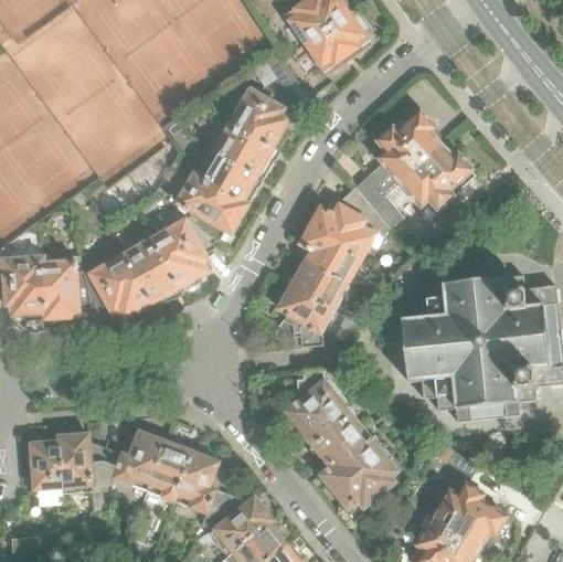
[(305,42),(347,13),(338,0),(305,0),(285,14),(305,42)]
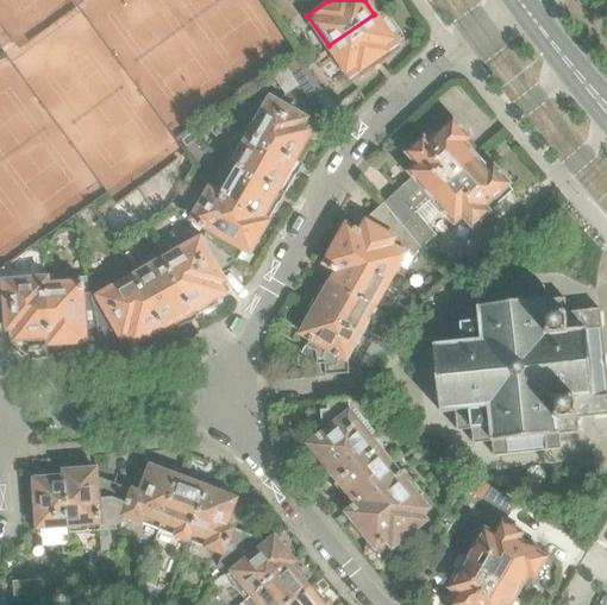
[(374,14),(329,45),(350,76),(396,43),(389,35),(374,14)]
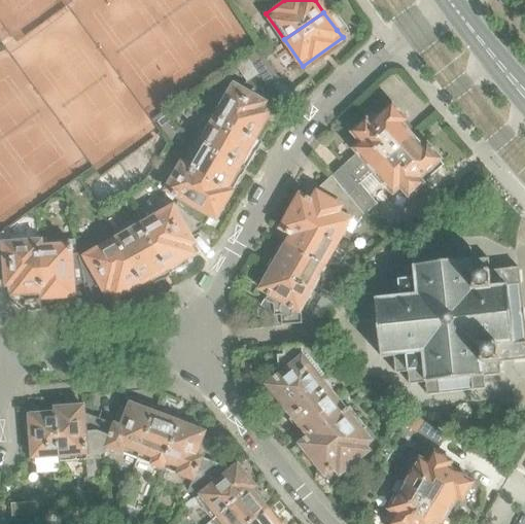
[(250,63),(263,55),(256,44),(244,53),(250,63)]
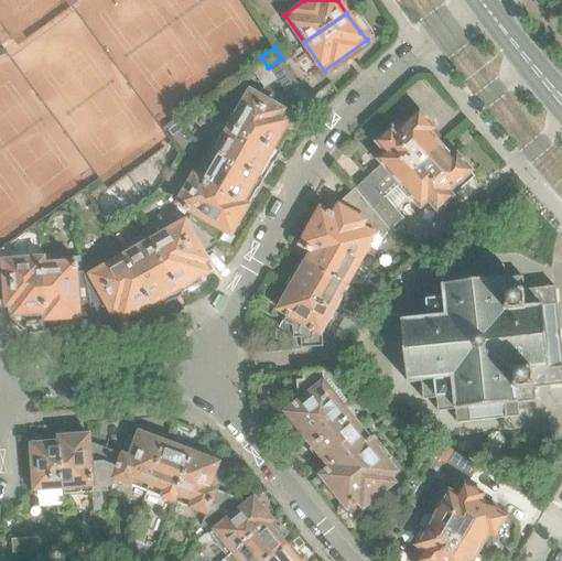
[(274,77),(268,67),(261,56),(249,65),(262,85),(274,77)]
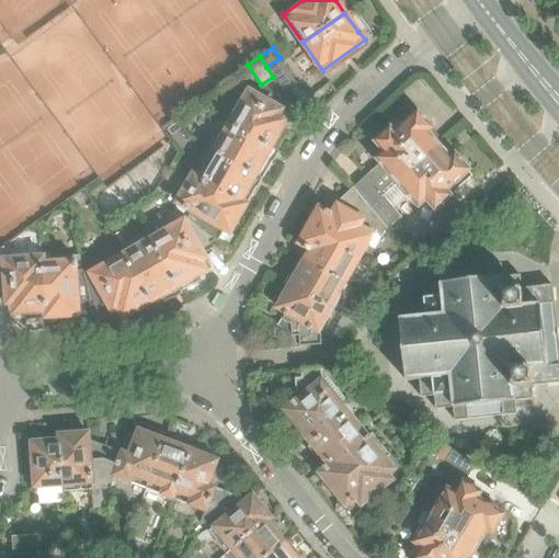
[(295,80),(280,58),(266,67),(273,77),(282,89),(295,80)]
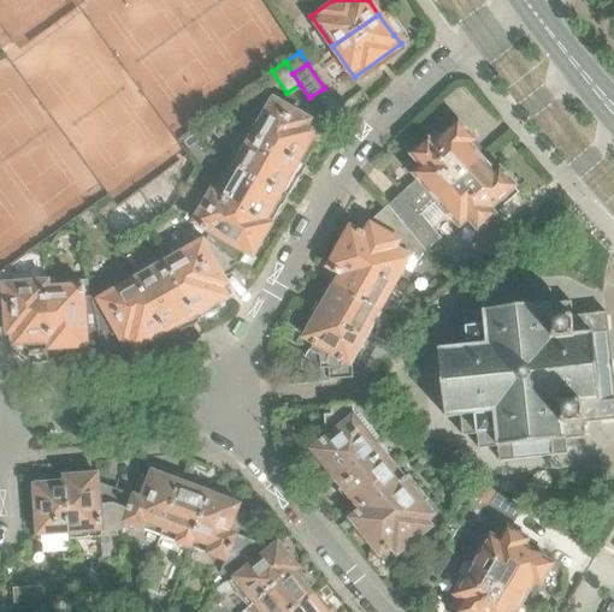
[(266,94),(246,130),(302,162),(314,143),(308,141),(310,140),(308,138),(313,130),(307,126),(311,120),(281,104),(283,100),(271,93),(270,95),(266,94)]
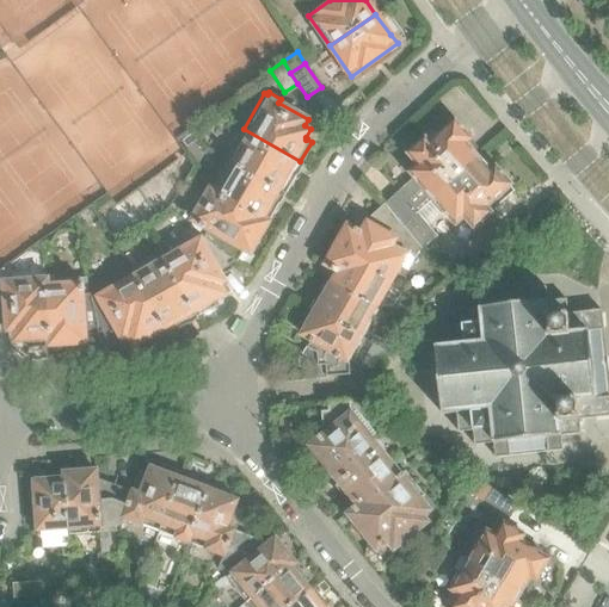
[(462,169),(477,156),(463,142),(468,137),(453,119),(429,142),(424,137),(422,138),(419,137),(407,148),(408,150),(407,152),(417,163),(408,171),(413,175),(385,200),(401,222),(414,211),(412,209),(428,196),(430,198),(462,169)]
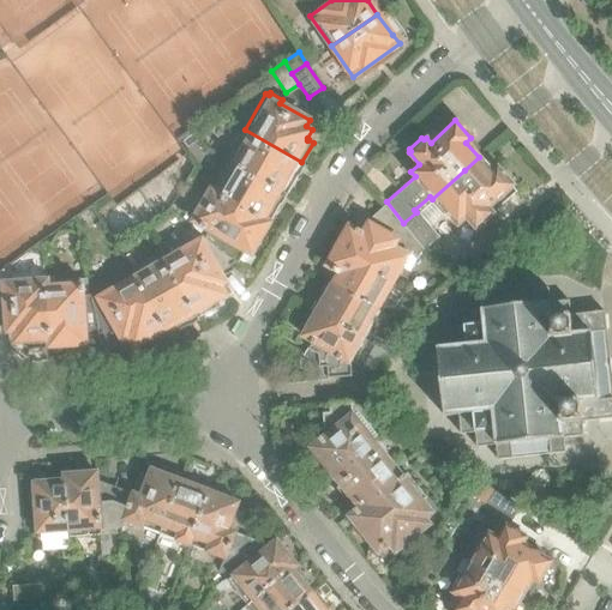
[(245,130),(227,158),(286,192),(297,174),(304,163),(301,162),(245,130)]
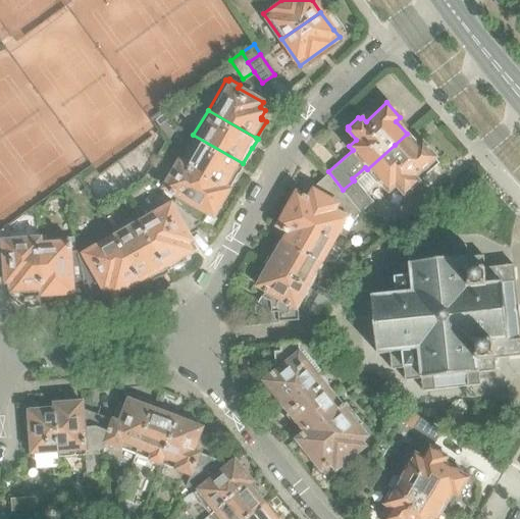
[(395,145),(367,169),(387,193),(390,191),(399,201),(401,199),(407,194),(408,194),(420,183),(417,179),(436,163),(438,161),(434,157),(434,156),(422,142),(417,146),(407,134),(395,145)]
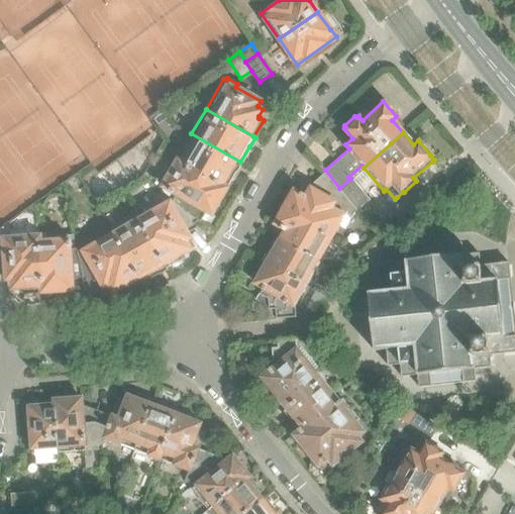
[(177,153),(175,158),(224,187),(225,188),(235,171),(235,172),(240,163),(240,162),(191,133),(179,155),(177,153)]
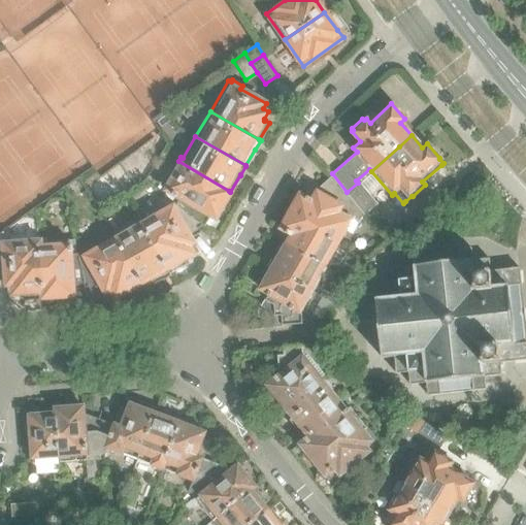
[(174,202),(195,220),(202,224),(203,224),(209,214),(215,217),(229,191),(178,161),(162,189),(177,198),(174,202)]
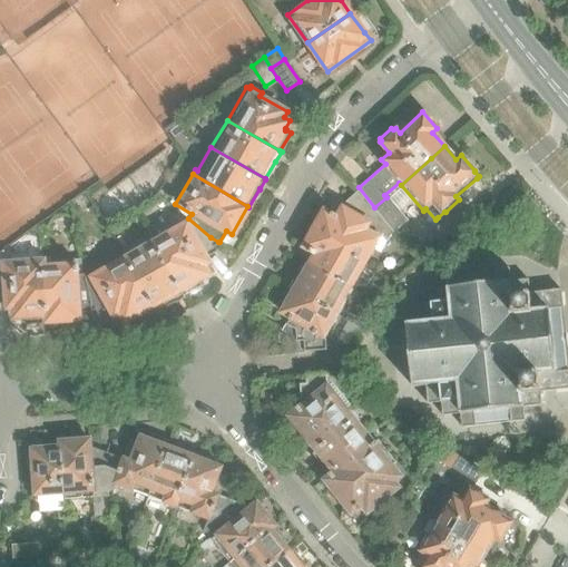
[(385,238),(392,230),(374,207),(359,187),(352,193),(355,196),(343,207),(341,206),(336,214),(331,211),(330,213),(323,209),(311,231),(365,263),(380,236),(385,238)]
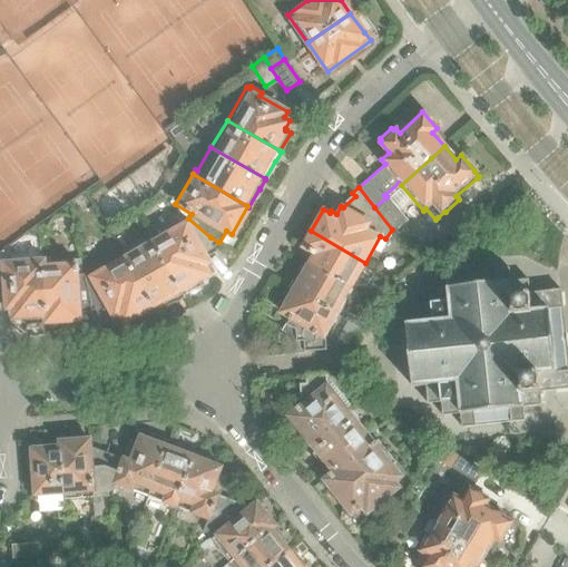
[(374,207),(392,230),(407,217),(388,195),(387,197),(374,207)]
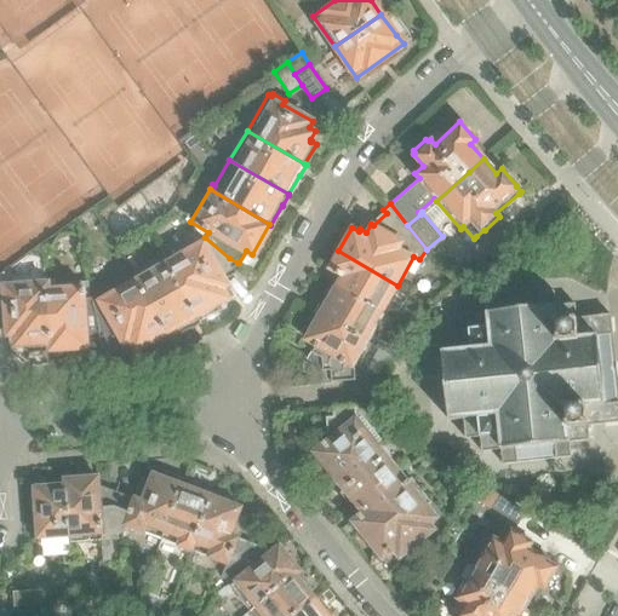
[(204,236),(165,258),(199,320),(218,309),(216,303),(217,303),(216,301),(224,297),(219,287),(225,283),(222,278),(235,271),(233,266),(238,263),(229,258),(205,237),(204,236)]
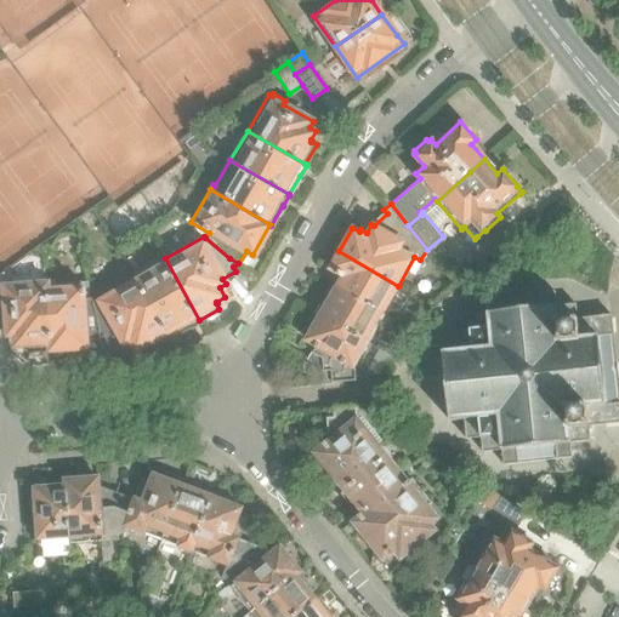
[(157,263),(134,276),(169,337),(169,338),(189,326),(191,327),(200,321),(199,320),(165,258),(155,243),(149,246),(155,256),(152,257),(157,263)]
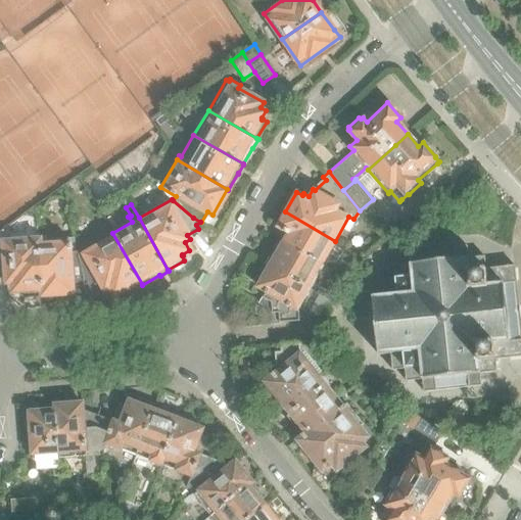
[(335,241),(285,211),(277,225),(283,228),(281,230),(282,230),(278,238),(322,264),(335,241)]
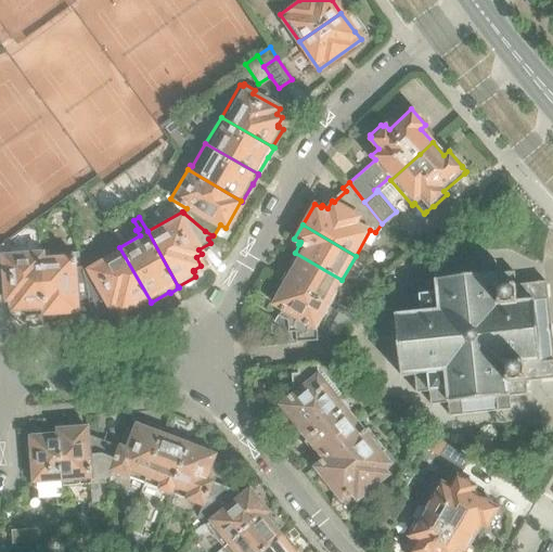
[(44,311),(49,311),(44,252),(44,248),(9,251),(2,242),(0,243),(0,268),(1,269),(4,269),(7,308),(22,307),(22,308),(23,308),(24,315),(46,312),(44,311)]
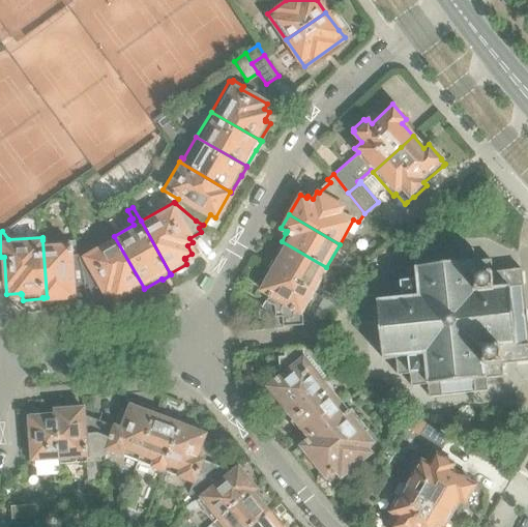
[(144,288),(114,236),(81,255),(79,256),(84,288),(87,286),(92,294),(103,288),(105,292),(110,289),(115,297),(122,293),(123,294),(124,294),(126,298),(144,288)]
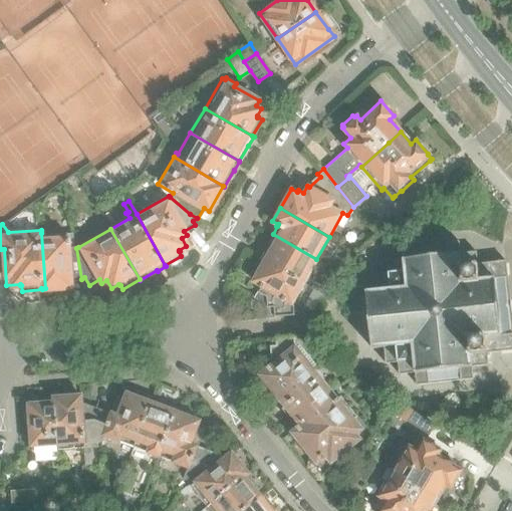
[(81,279),(76,248),(75,245),(70,246),(69,234),(66,234),(66,231),(41,233),(45,288),(70,286),(69,280),(81,279)]
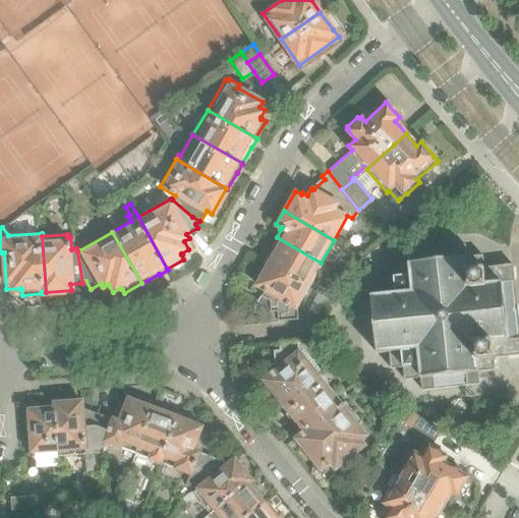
[(311,278),(321,263),(277,237),(263,261),(268,264),(307,286),(311,278)]
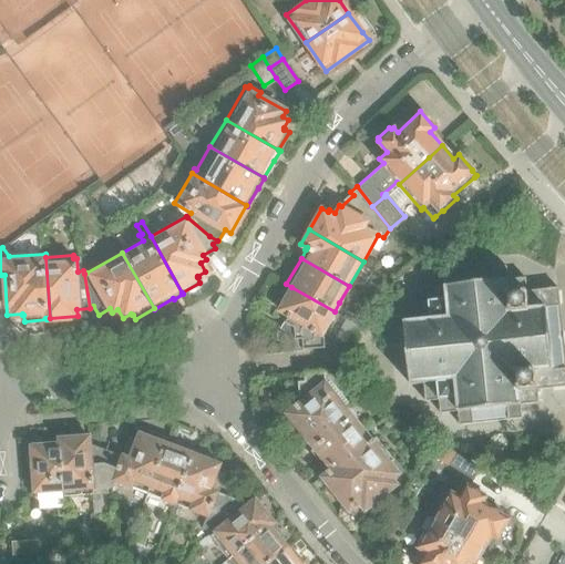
[(564,383),(564,370),(562,341),(556,286),(525,289),(524,276),(506,278),(504,265),(441,270),(443,285),(425,286),(427,299),(413,301),(415,319),(402,320),(409,382),(422,381),(424,399),(438,398),(439,411),(455,409),(458,423),(521,417),(519,402),(536,401),(535,388),(564,383)]
